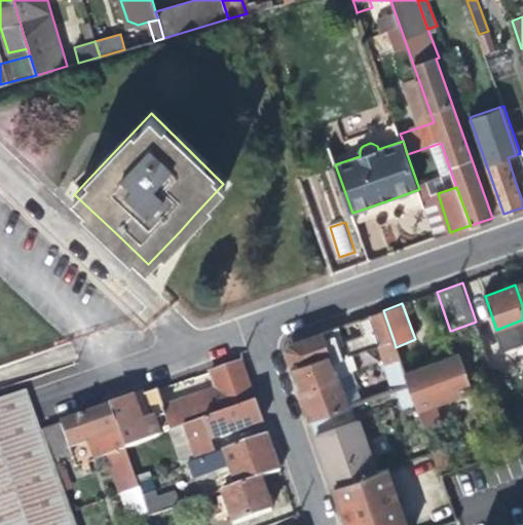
[(351,354),(380,344),(394,340),(383,310),(371,314),(359,319),(364,334),(346,340),(351,354)]
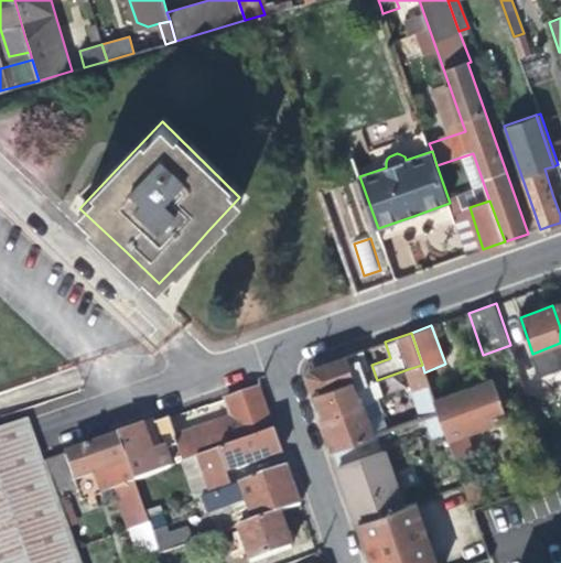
[(311,386),(314,394),(355,379),(358,387),(366,385),(374,381),(362,350),(310,369),(308,376),(311,386)]
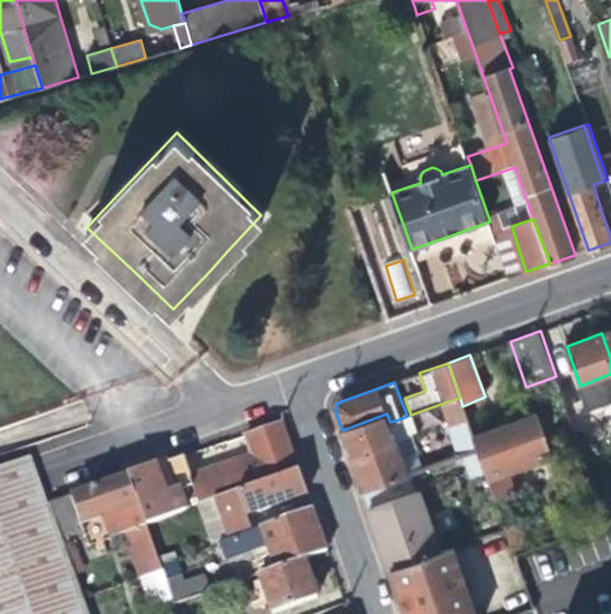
[(444,403),(449,419),(465,413),(462,406),(460,398),(444,403)]
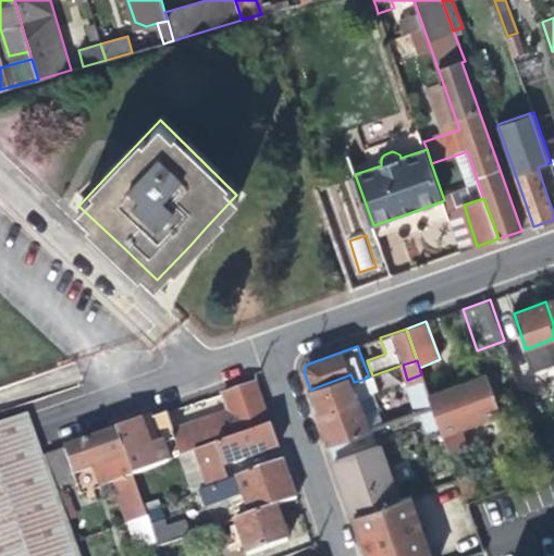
[(435,414),(447,447),(468,441),(463,427),(501,412),(487,373),(468,380),(432,393),(439,411),(435,414)]
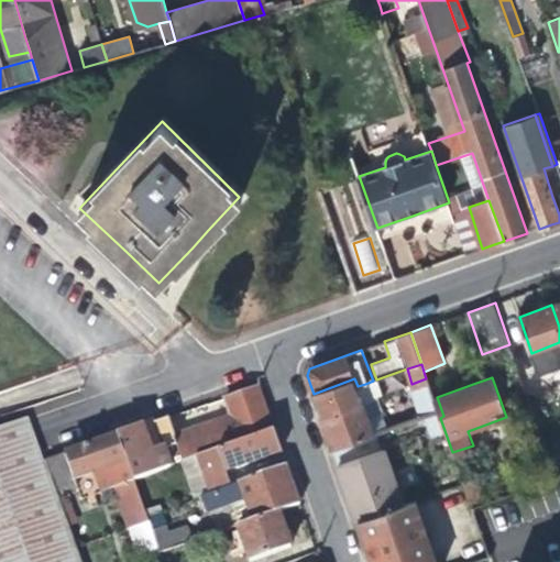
[(370,398),(365,384),(358,386),(354,378),(314,394),(318,406),(321,416),(362,401),(370,398)]
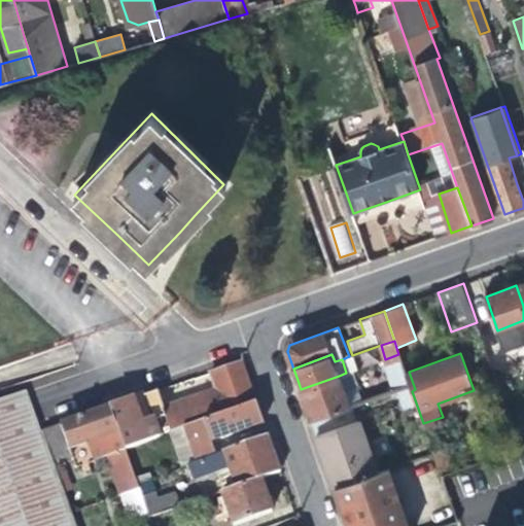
[(410,385),(398,354),(385,359),(396,389),(410,385)]
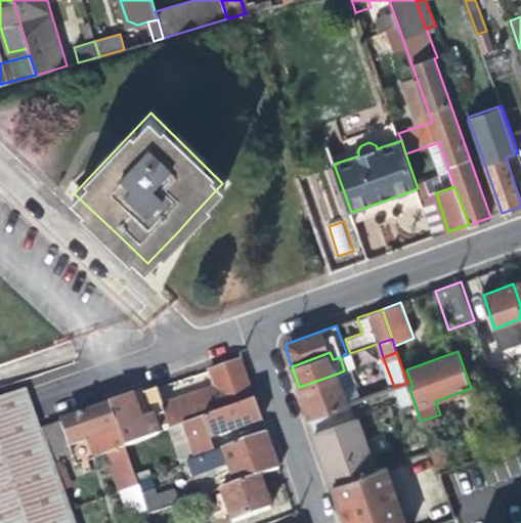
[(201,394),(162,407),(170,430),(184,426),(225,410),(224,407),(254,398),(249,381),(241,359),(211,371),(217,388),(201,394)]
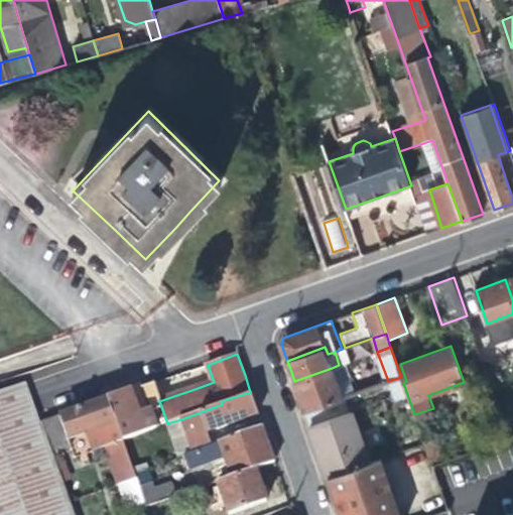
[(337,382),(332,368),(294,381),(300,398),(304,411),(345,397),(356,393),(350,378),(337,382)]
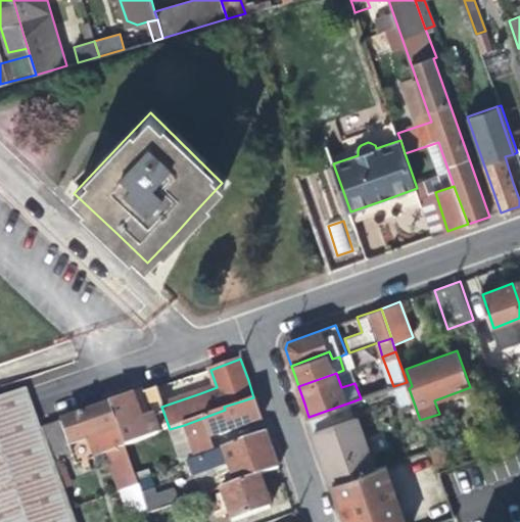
[(73,521),(24,387),(0,395),(0,521),(73,521)]
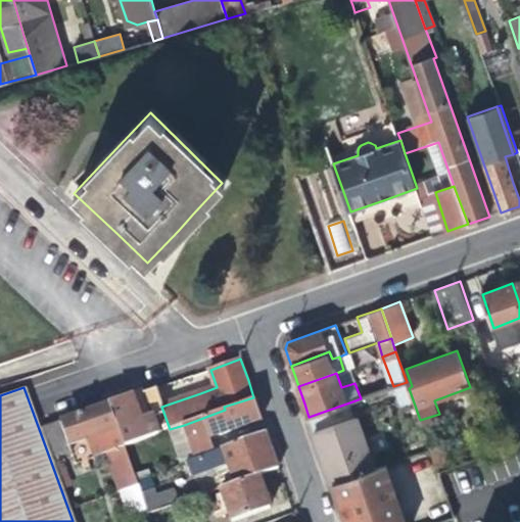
[(170,429),(161,407),(155,388),(146,391),(153,413),(160,433),(170,429)]
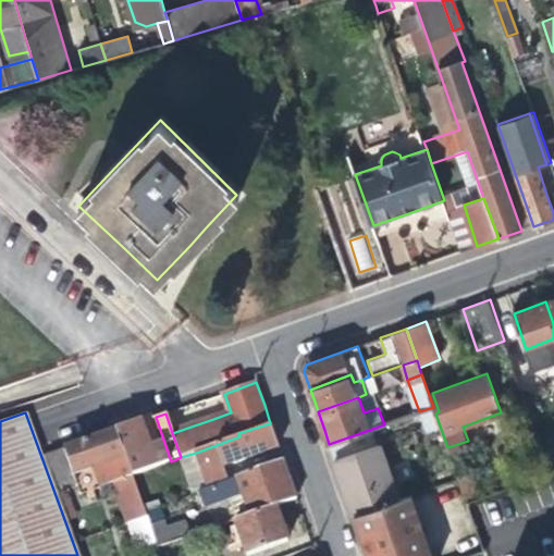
[(144,421),(117,431),(132,474),(167,462),(171,461),(163,440),(156,417),(144,421)]
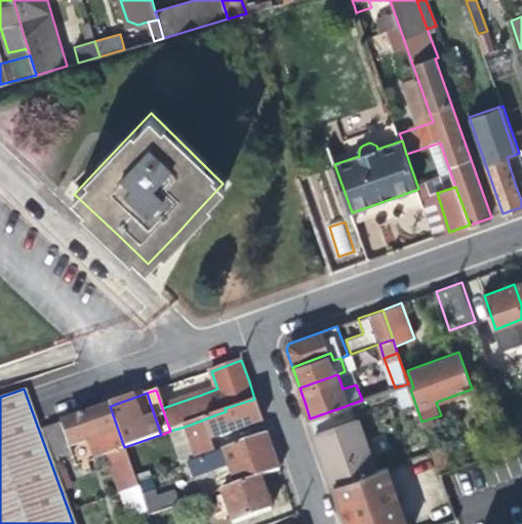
[(255,401),(226,411),(185,427),(190,443),(206,437),(207,440),(212,438),(212,440),(263,422),(259,413),(255,401)]
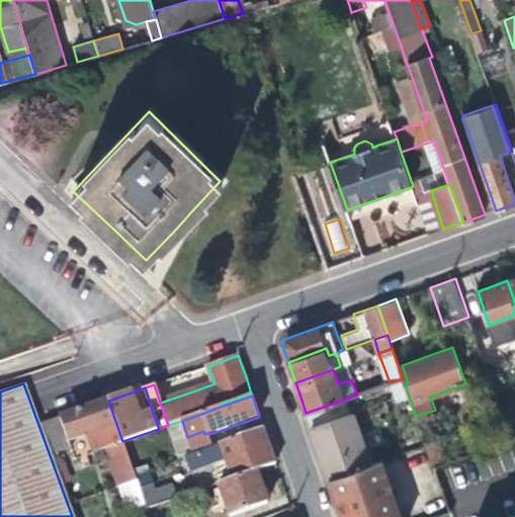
[(351,413),(346,399),(306,413),(311,427),(351,413)]
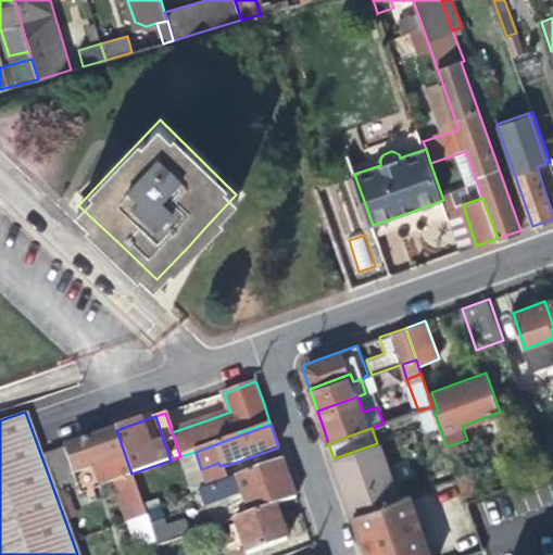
[(112,481),(126,521),(147,514),(143,507),(132,474),(116,430),(84,441),(45,454),(57,486),(77,480),(82,492),(112,481)]
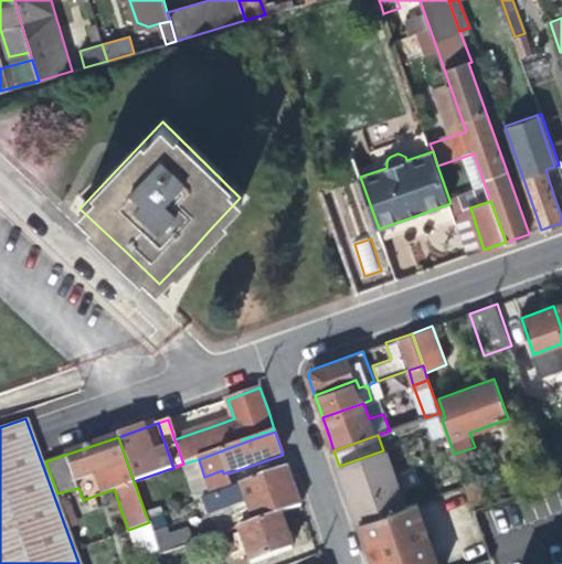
[(396,486),(383,450),(339,466),(346,485),(352,502),(396,486)]
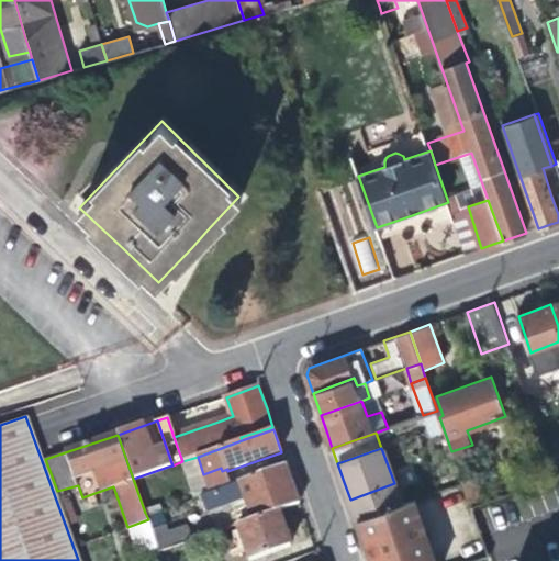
[(245,496),(253,518),(279,509),(300,503),(293,484),(286,463),(239,480),(239,482),(216,491),(221,505),(245,496)]
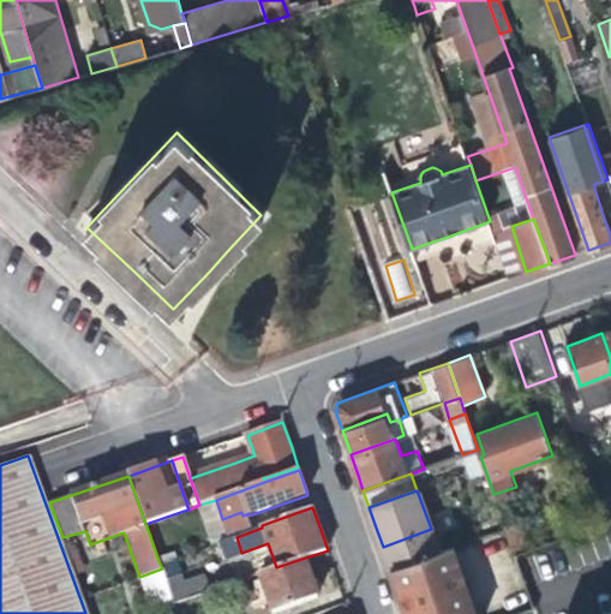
[(504,526),(514,552),(527,547),(519,520),(504,526)]
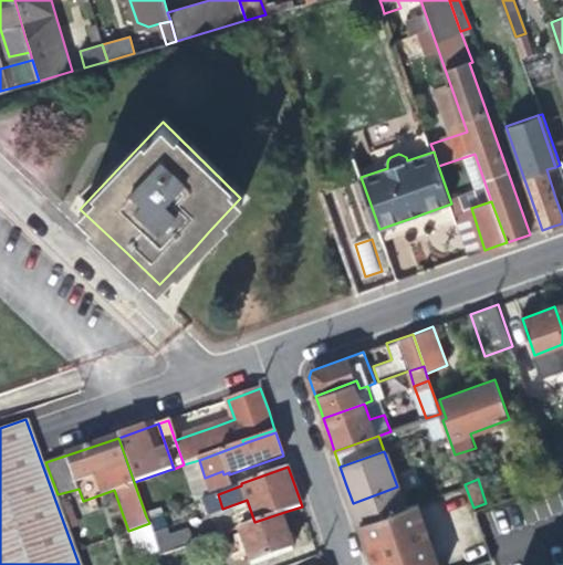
[(404,506),(397,487),(353,503),(360,522),(377,516),(404,506)]
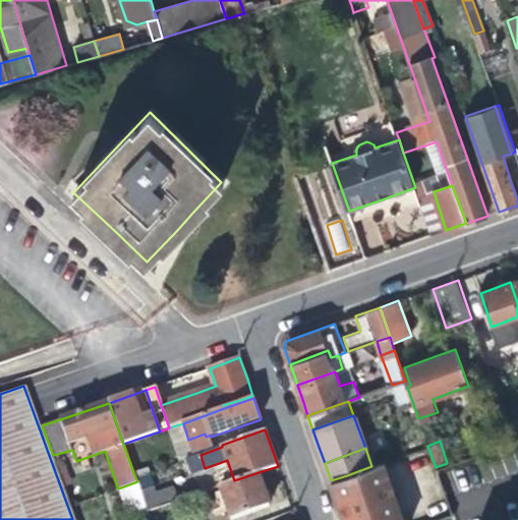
[(371,519),(382,516),(383,519),(402,519),(382,462),(371,466),(347,475),(355,498),(362,495),(365,504),(342,513),(345,519),(371,519)]
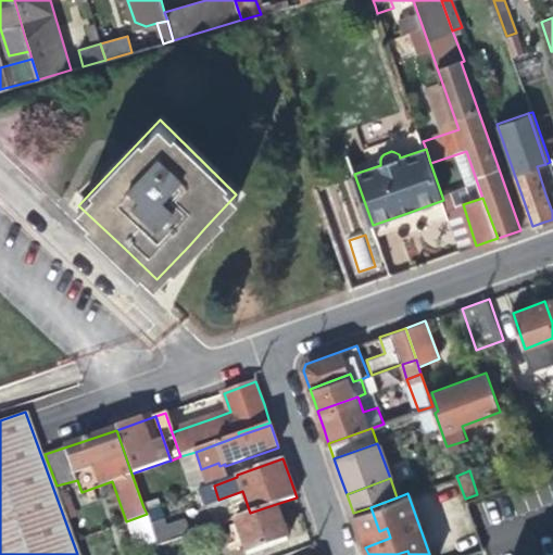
[(160,502),(143,507),(147,514),(156,544),(173,538),(160,502)]
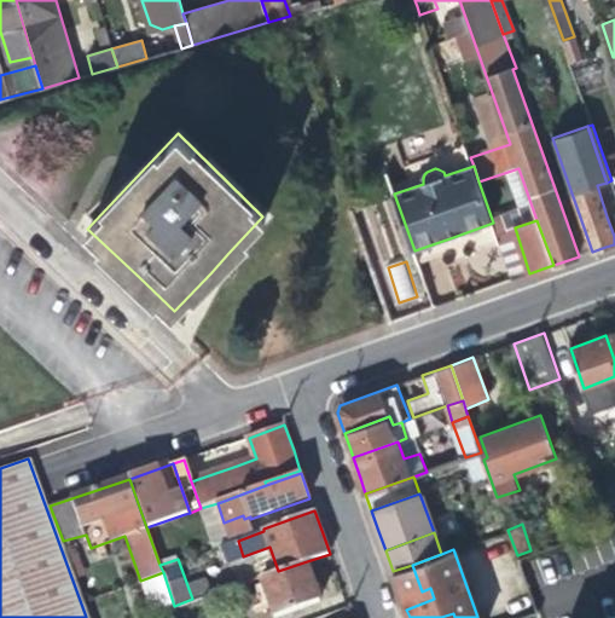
[(314,583),(307,561),(278,571),(261,577),(273,613),(319,599),(314,583)]
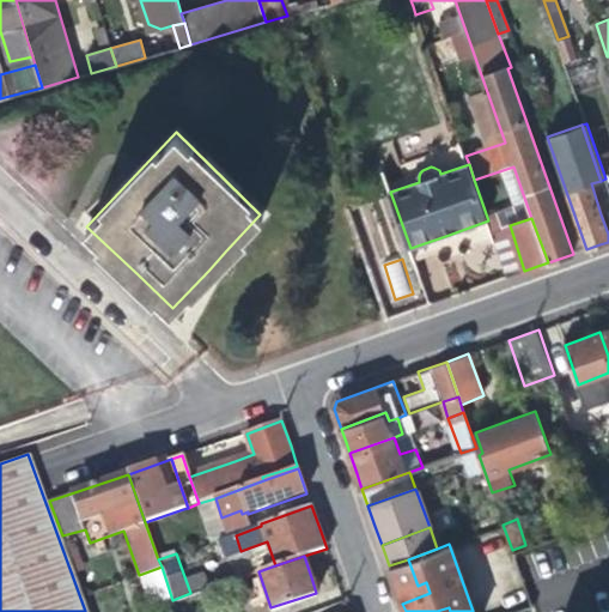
[(418,586),(408,559),(389,565),(399,594),(402,604),(430,593),(426,582),(418,586)]
